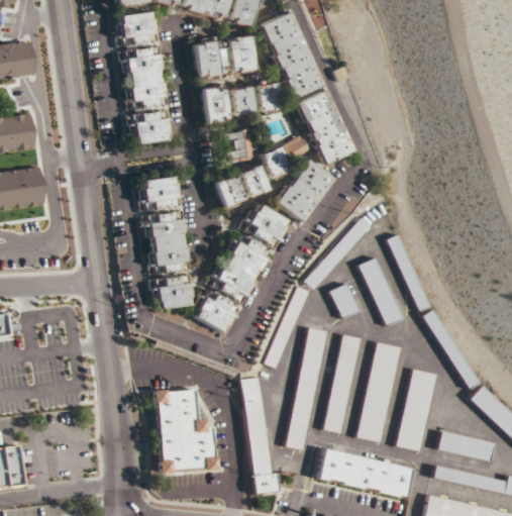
[(0,0),(0,153),(40,148),(35,114),(0,118),(0,79),(37,74),(32,41),(0,45),(0,5),(20,3),(19,0),(0,0)]
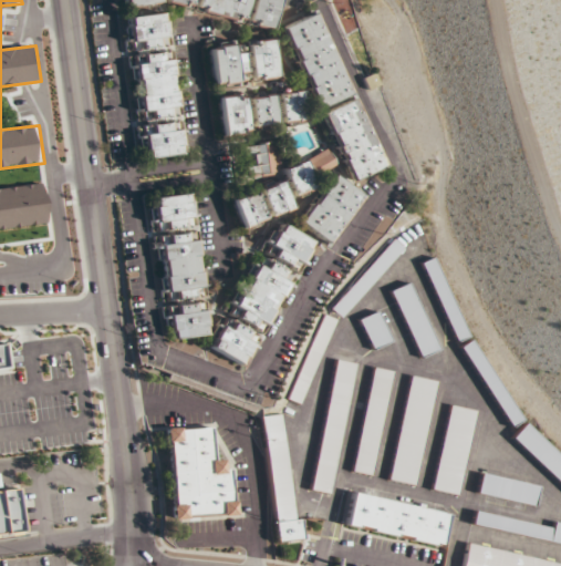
[(243,23),(250,0),(198,0),(196,9),(243,23)]
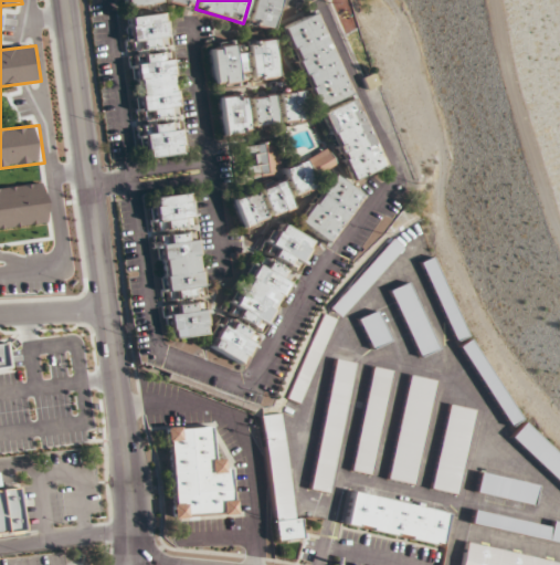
[(255,0),(249,23),(273,31),(282,0),(255,0)]
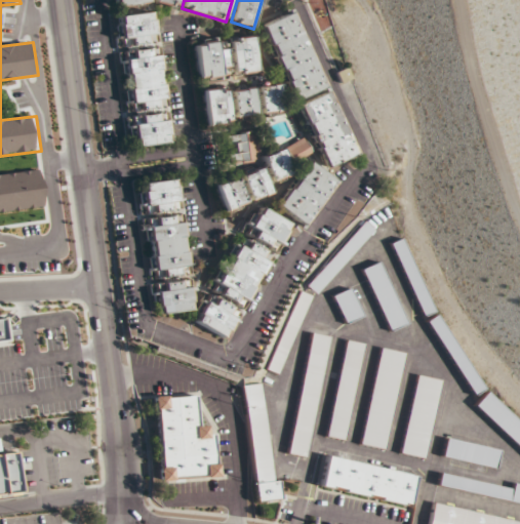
[(131,44),(159,42),(156,11),(118,15),(120,37),(130,36),(131,44)]
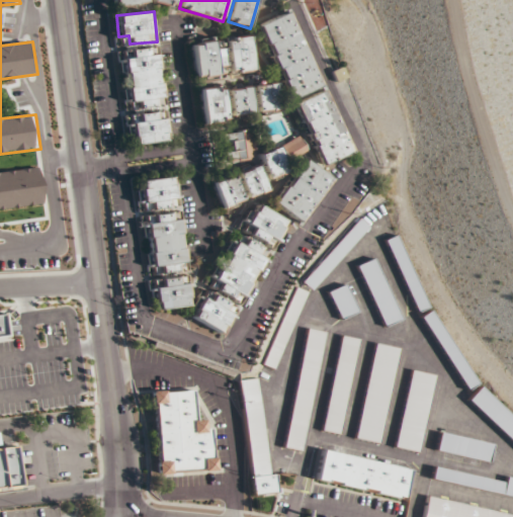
[(291,99),(324,85),(291,11),(258,25),(291,99)]
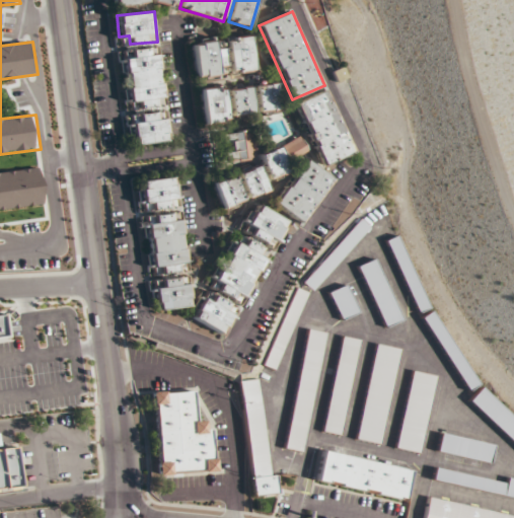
[(229,39),(233,74),(257,71),(252,35),(229,39)]
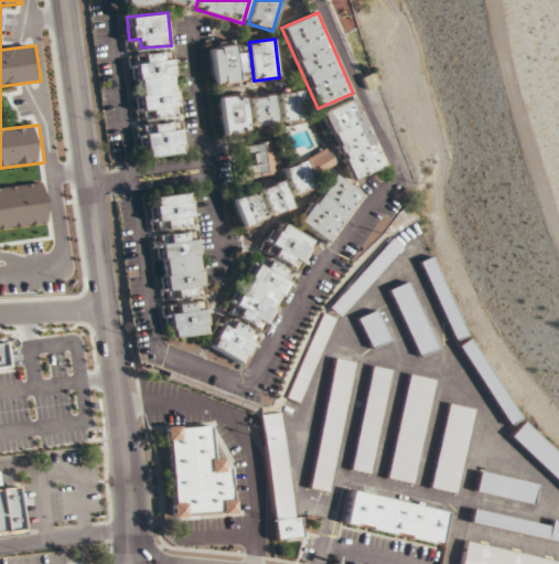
[(247,83),(246,43),(214,44),(215,84),(247,83)]
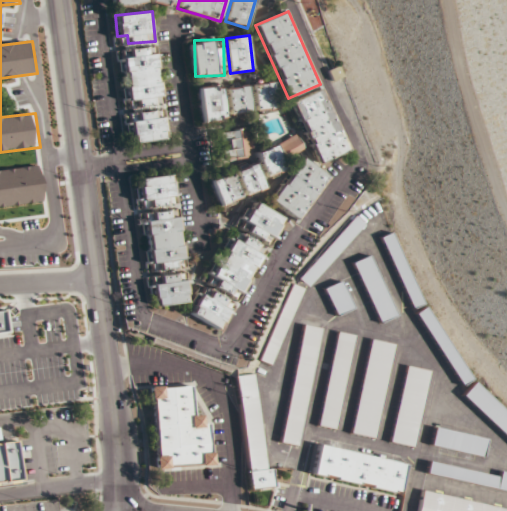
[(159,52),(149,53),(149,47),(130,49),(131,58),(123,58),(127,101),(137,100),(137,106),(164,103),(159,52)]
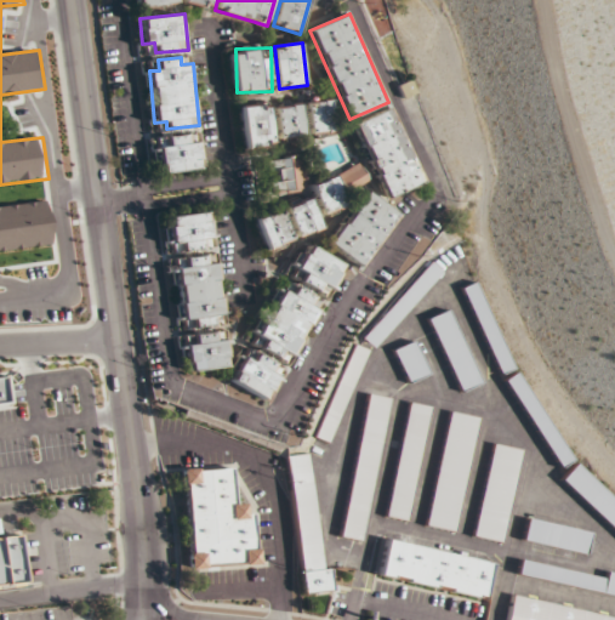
[(313,135),(340,129),(332,97),(307,102),(313,135)]
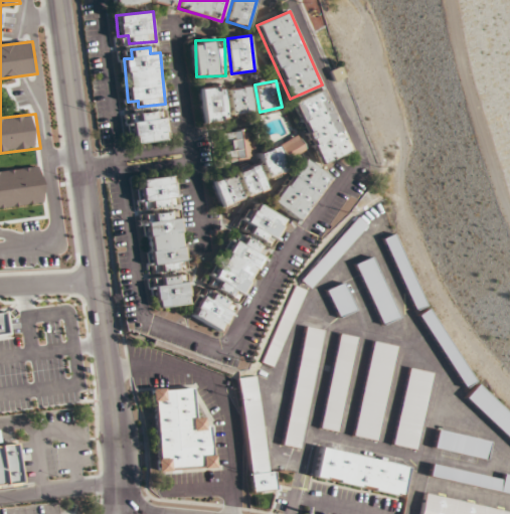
[(202,88),(205,122),(228,120),(225,86),(202,88)]
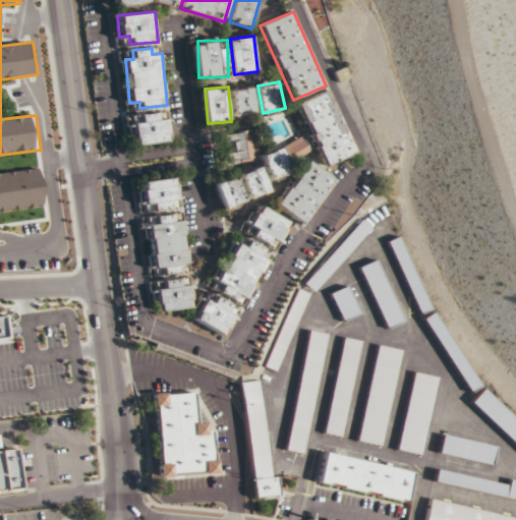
[(233,89),(235,116),(256,115),(254,88),(233,89)]
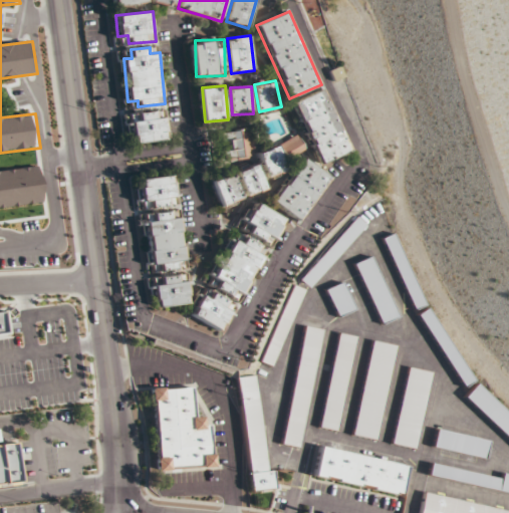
[(293,102),(321,164),(351,150),(323,88),(293,102)]
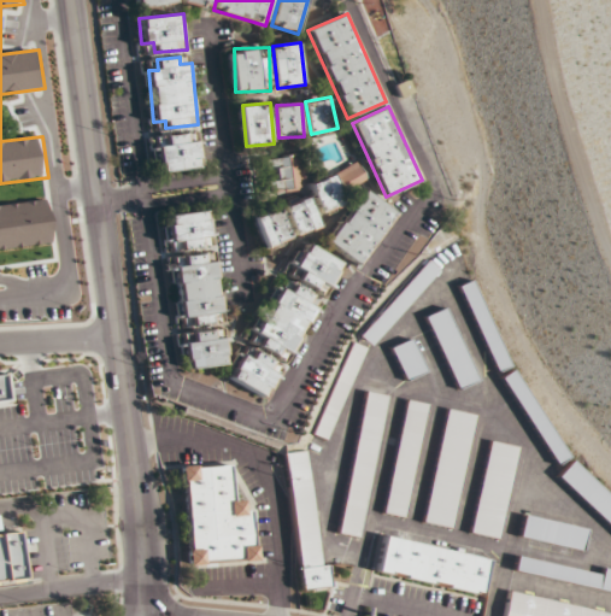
[(205,165),(200,132),(156,138),(160,172),(205,165)]
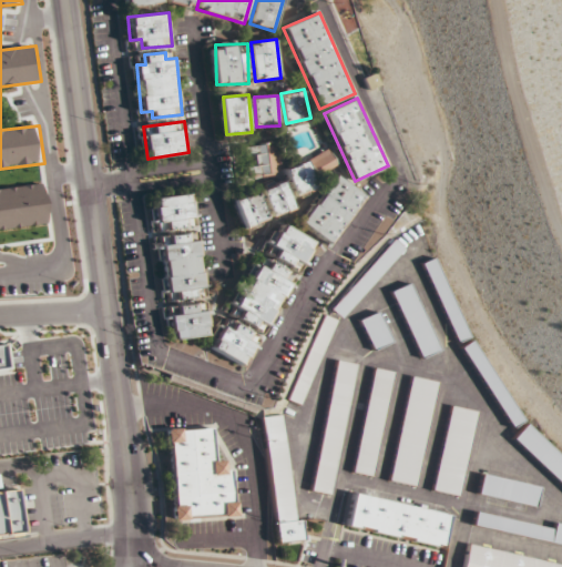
[(246,145),(249,179),(282,175),(278,142),(246,145)]
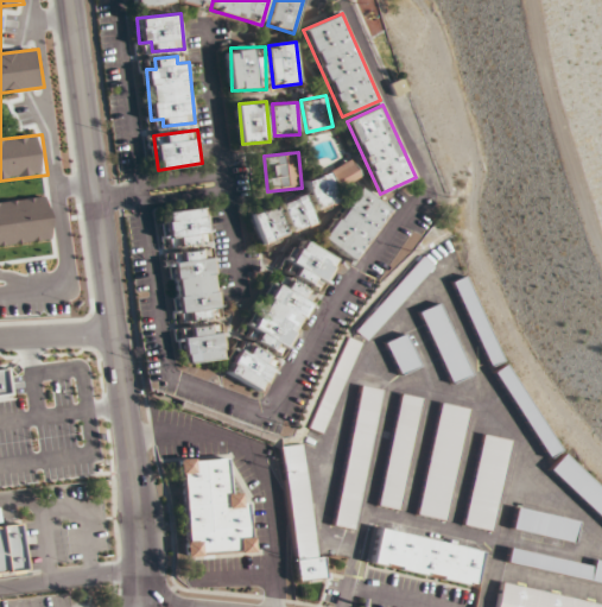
[(342,188),(365,177),(355,158),(333,170),(342,188)]
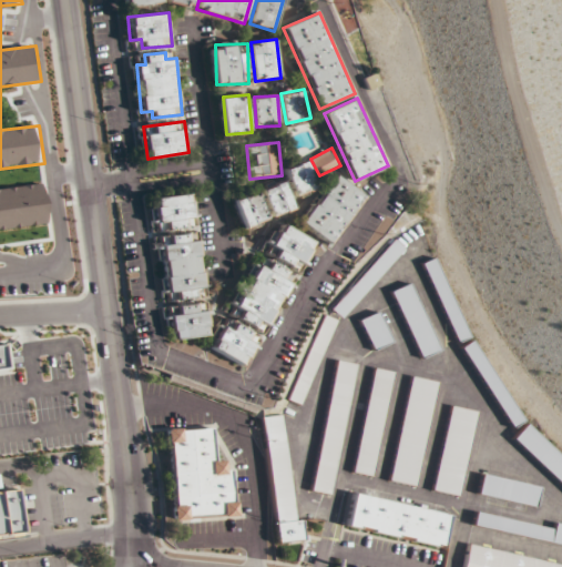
[(285,169),(297,196),(318,188),(307,160),(285,169)]
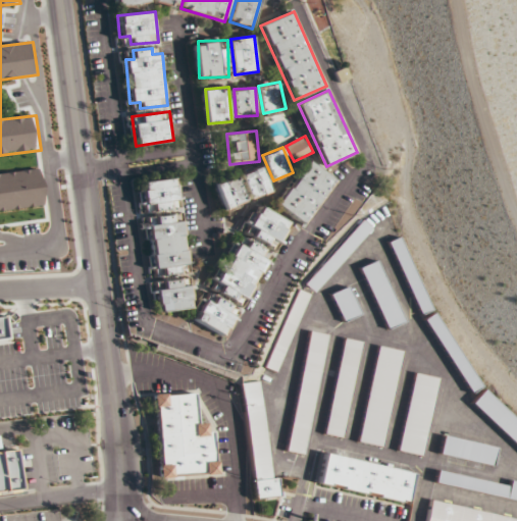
[(277,205),(304,223),(335,178),(308,159),(277,205)]
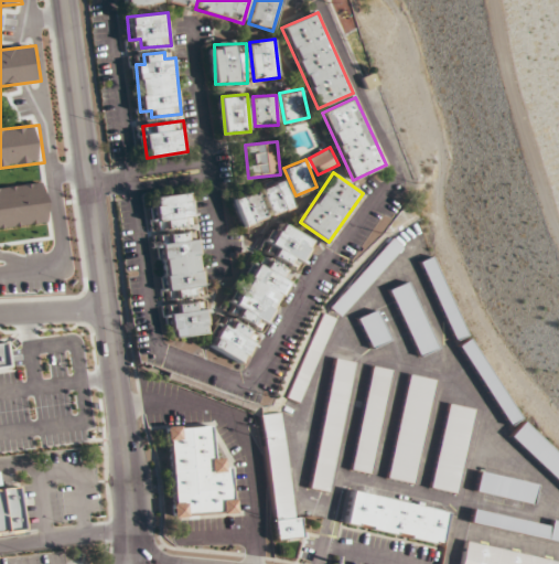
[(294,206),(283,180),(261,188),(271,215),(294,206)]
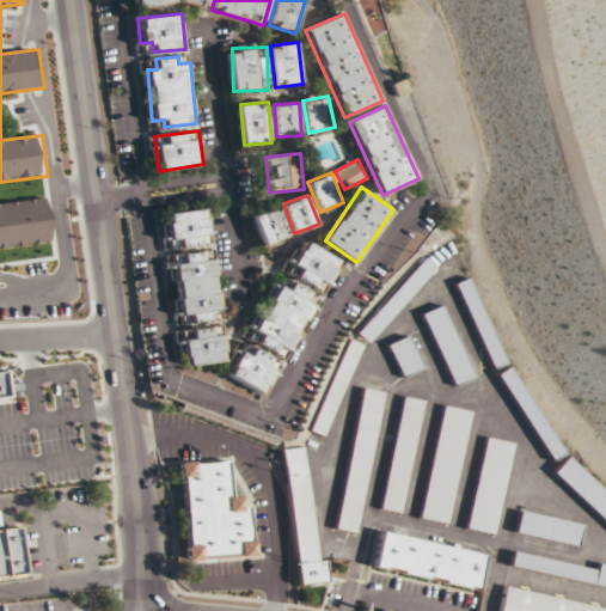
[(210,207),(165,214),(170,249),(215,243),(210,207)]
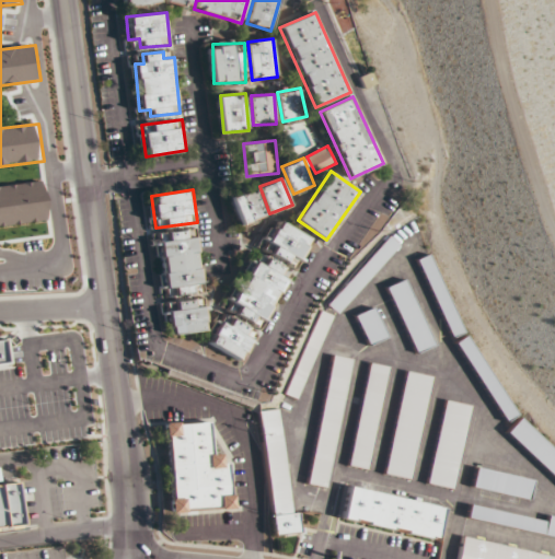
[(266,218),(255,189),(233,197),(244,226),(266,218)]
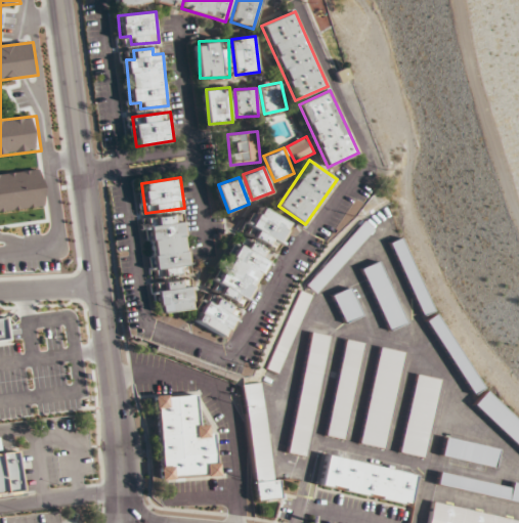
[(226,338),(275,252),(277,253),(294,224),(262,207),(249,231),(255,235),(248,248),(241,244),(213,292),(196,320),(226,338)]
